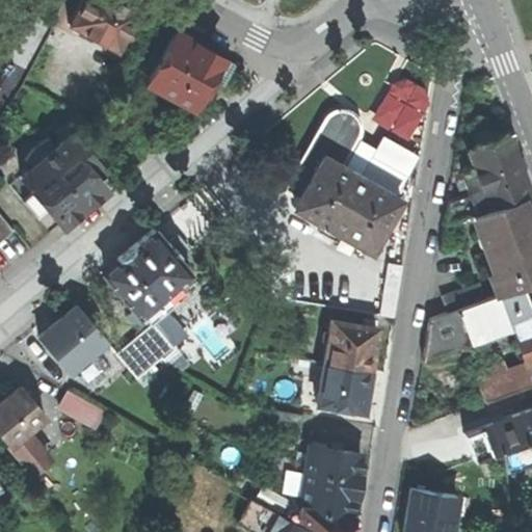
[(114,0),(81,0),(68,25),(116,51),(137,12),(114,0)]
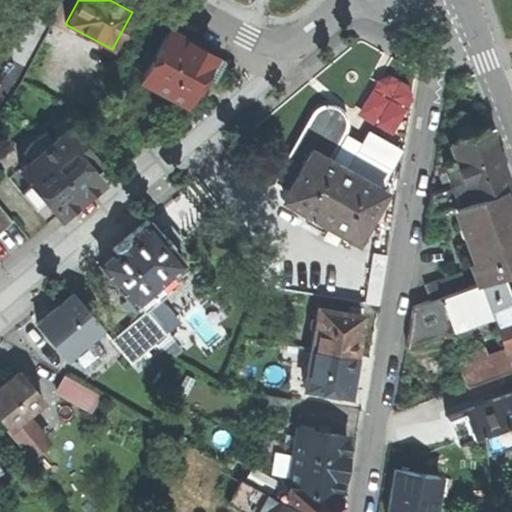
[(0,39),(0,44),(27,61),(52,20),(22,3),(0,39)]
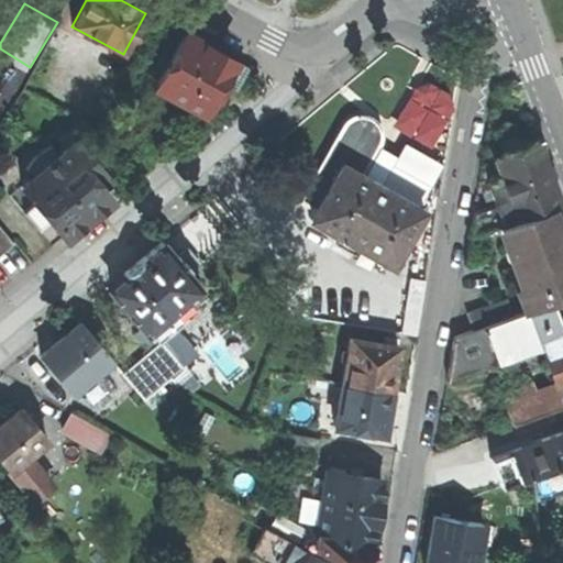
[(184,33),(154,86),(203,113),(221,81),(233,88),(245,66),(184,33)]
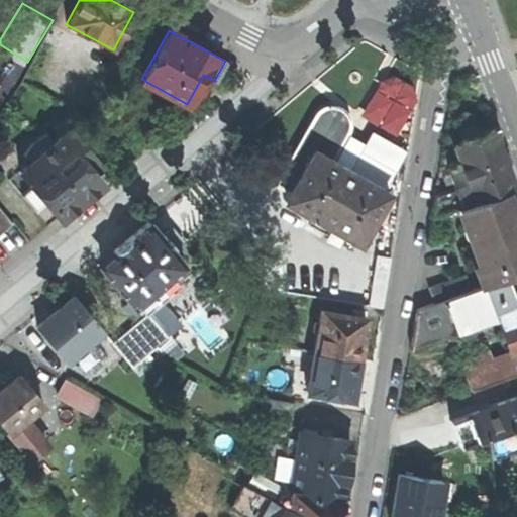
[(364,112),(399,132),(425,86),(389,66),(364,112)]
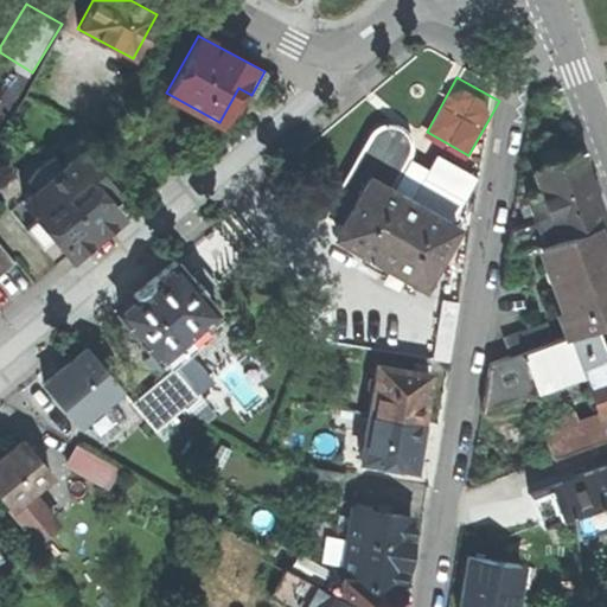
[(374,131),(370,135),(324,215),(338,223),(332,234),(365,253),(362,260),(382,272),(385,264),(420,285),(453,225),(388,187),(407,155),(408,151),(408,145),(408,140),(406,134),(402,131),(397,127),(391,125),(384,125),(378,127),(374,131)]
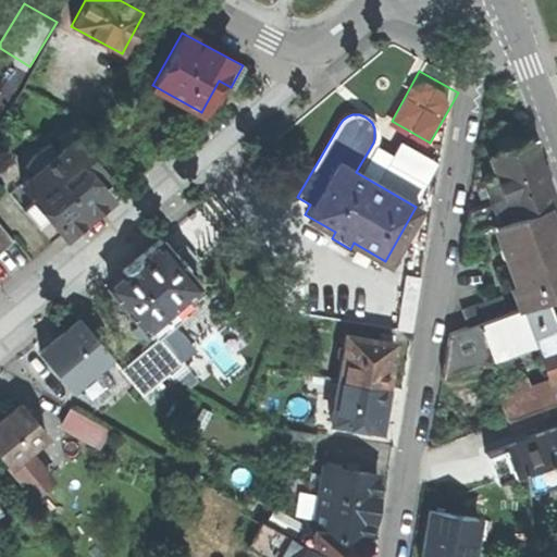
[(492,224),(549,202),(554,201),(530,139),(517,145),(515,140),(510,138),(504,140),(502,146),(502,150),(487,156),(493,172),(485,174),(480,176),(490,202),(468,212),(466,234),(492,224)]
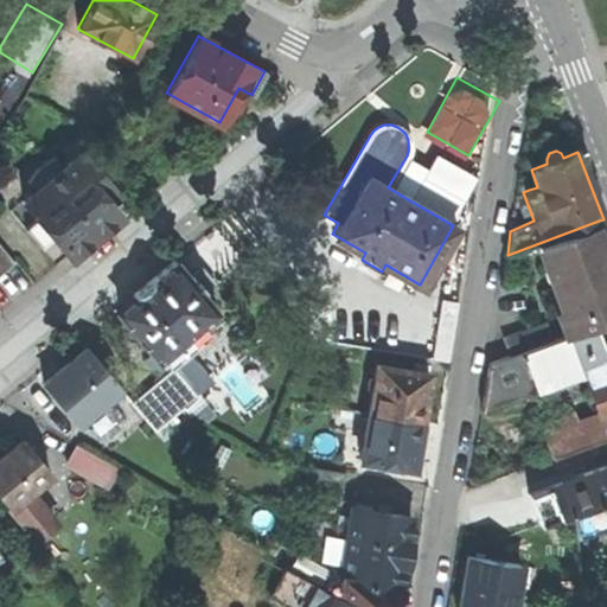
[(56,240),(69,255),(119,215),(108,203),(117,195),(81,152),(62,167),(53,158),(45,164),(38,170),(32,177),(39,186),(23,200),(37,217),(24,228),(43,250),(56,240)]
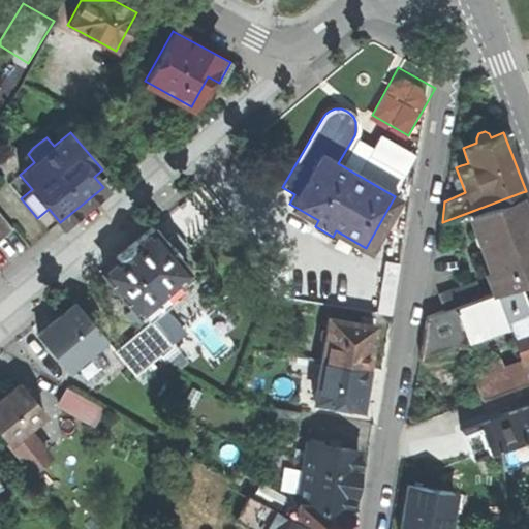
[(528,214),(528,211),(522,192),(467,213),(498,290),(518,282),(528,278),(528,232),(523,217),(528,214)]
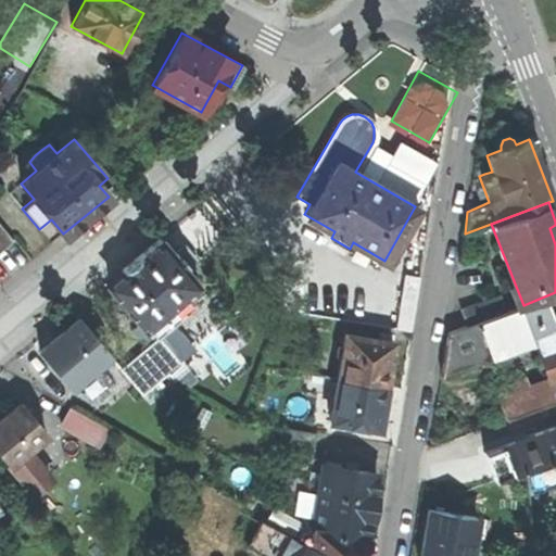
[(0,225),(0,252),(14,240),(0,225)]
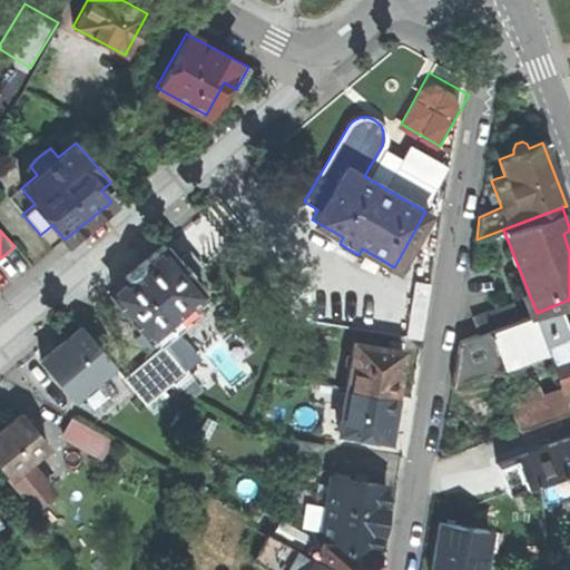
[(164,245),(125,277),(128,282),(111,296),(148,340),(165,325),(169,332),(180,323),(174,315),(203,292),(190,275),(194,273),(180,257),(177,261),(164,245)]
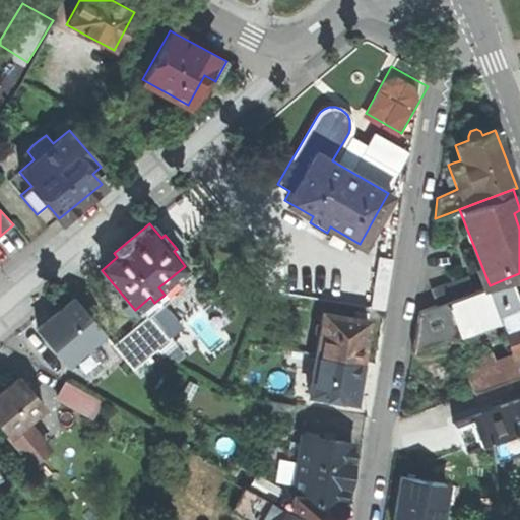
[(438,305),(416,312),(411,352),(501,320),(499,314),(519,306),(519,305),(518,300),(509,277),(490,285),(466,294),(438,305)]
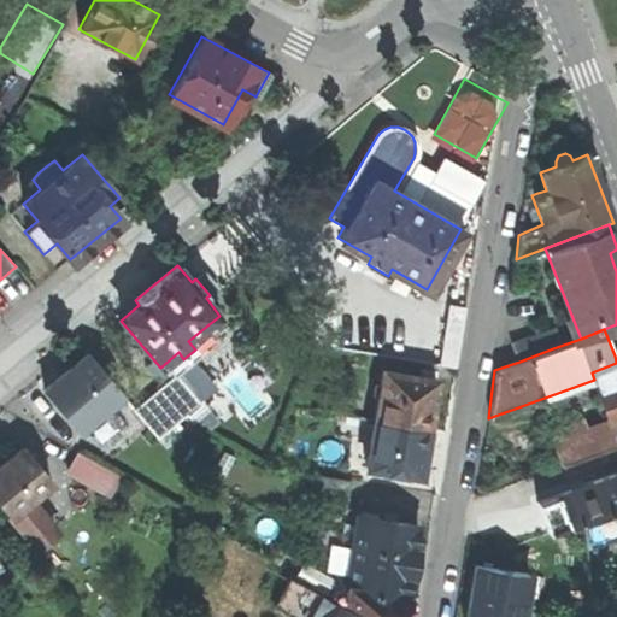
[(512,342),(519,362),(553,348),(546,329),(512,342)]
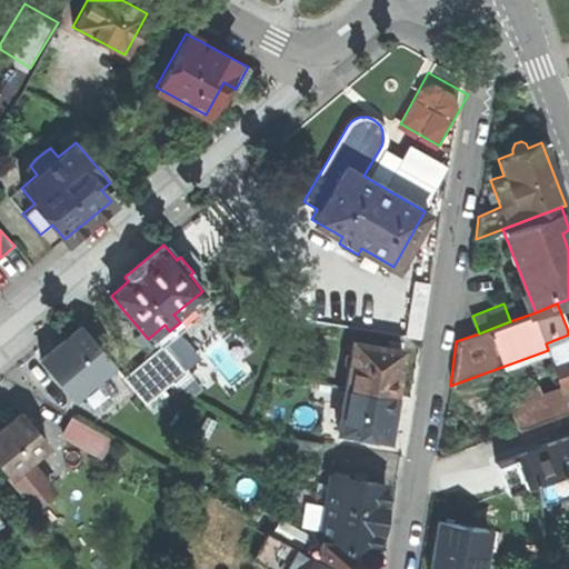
[(77,320),(33,352),(68,399),(115,363),(102,347),(99,349),(77,320)]
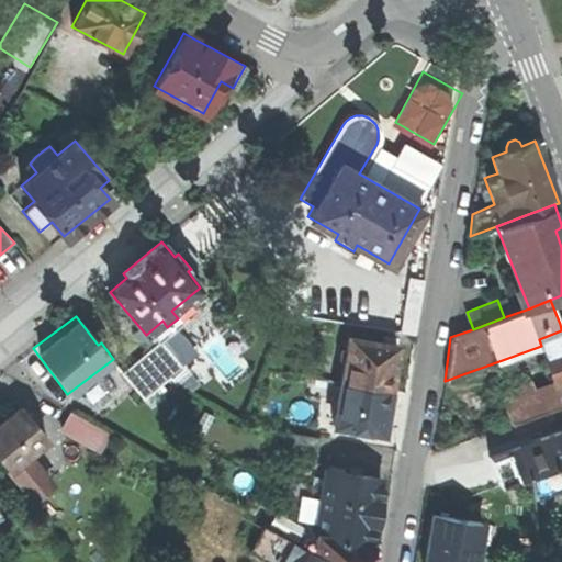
[(561,323),(560,324),(561,329),(561,330),(539,339),(541,346),(555,383),(560,395),(561,394),(561,323)]
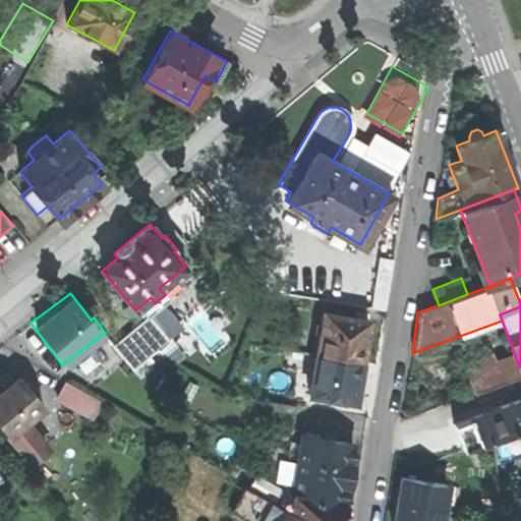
[(315,354),(362,362),(368,321),(323,313),(315,354)]
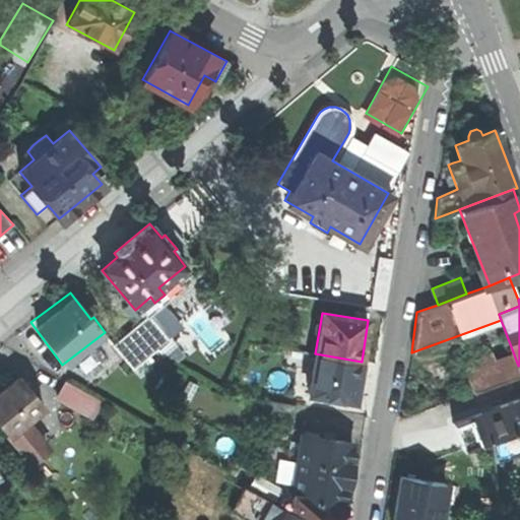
[(170,341),(150,317),(114,347),(134,371),(170,341)]
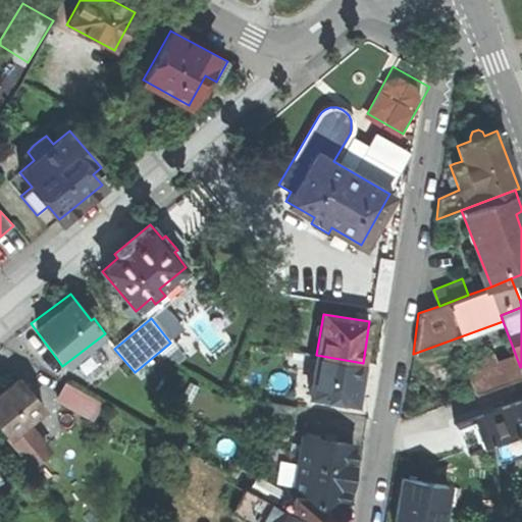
[(363,363),(316,355),(309,397),(356,404),(363,363)]
